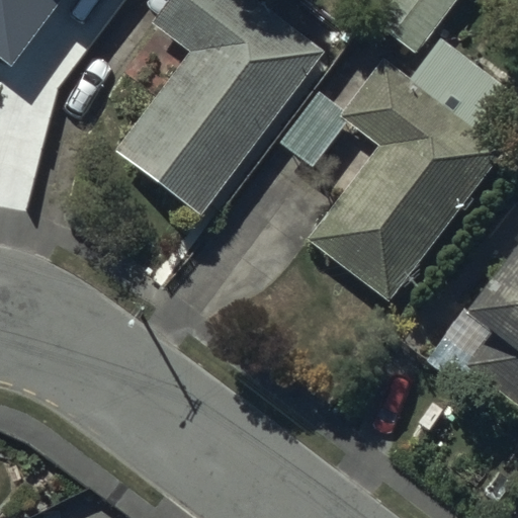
[(0,0),(0,64),(8,71),(62,0),(0,0)]
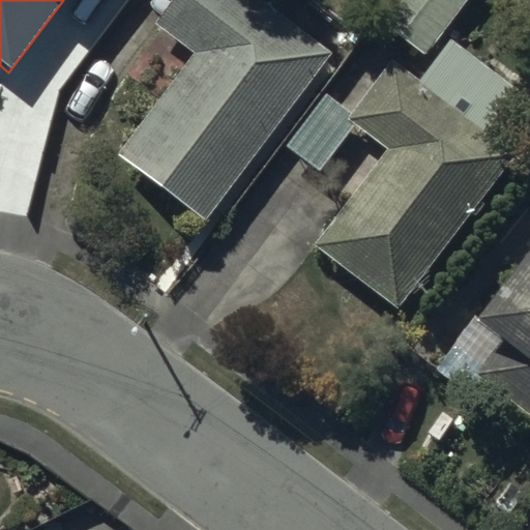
[(332,54),(263,0),(170,0),(154,22),(196,54),(117,156),(202,222),(332,54)]
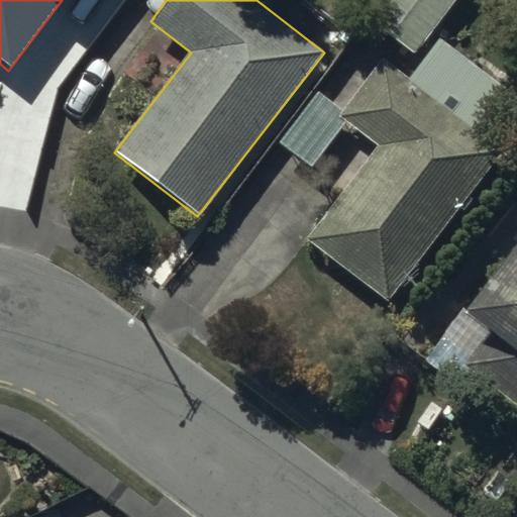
[(408,0),(383,34),(386,36),(413,57),(455,0),(408,0)]
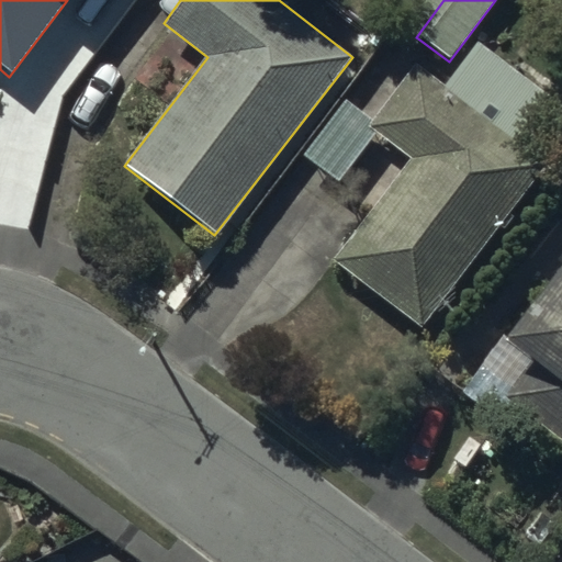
[(444,87),(412,64),(370,122),(339,100),(301,154),(338,181),(374,131),(411,157),(333,262),(424,328),(543,165),(517,146),(552,97),(476,41),(444,87)]
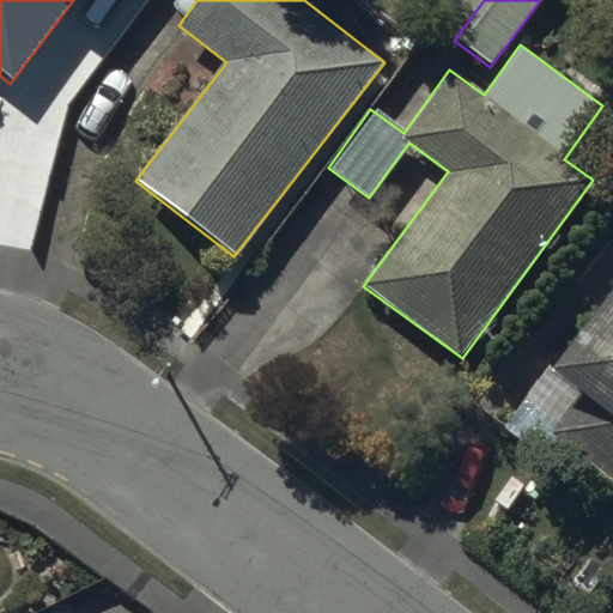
[(546,434),(612,485),(612,285),(548,371),(577,394),(546,434)]
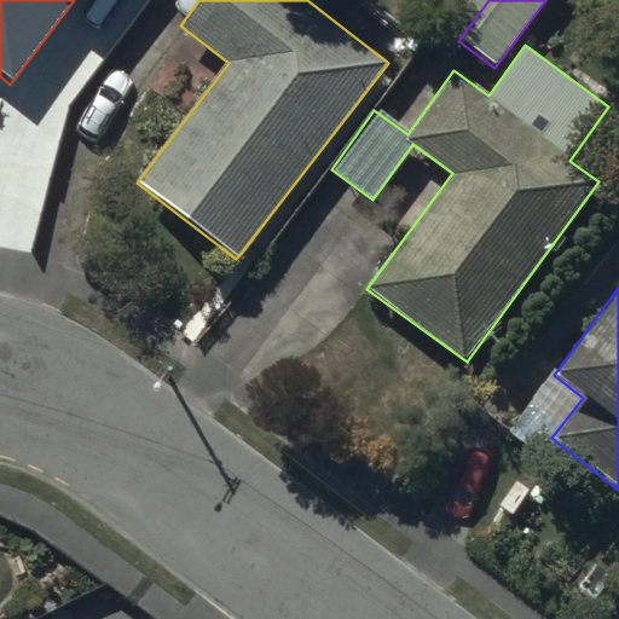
All buildings are outlined.
